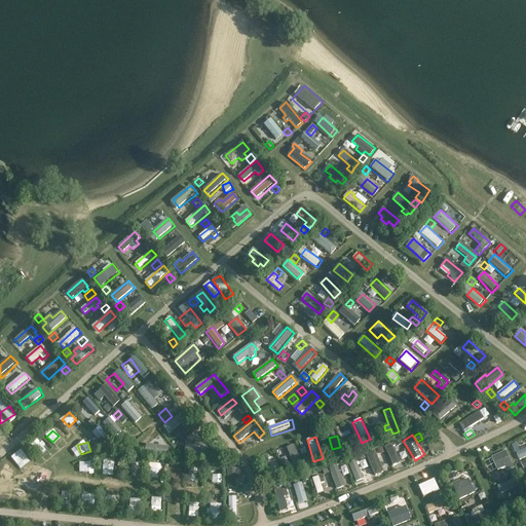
[(516,444),(511,446),(515,453),(519,451),(516,444)]
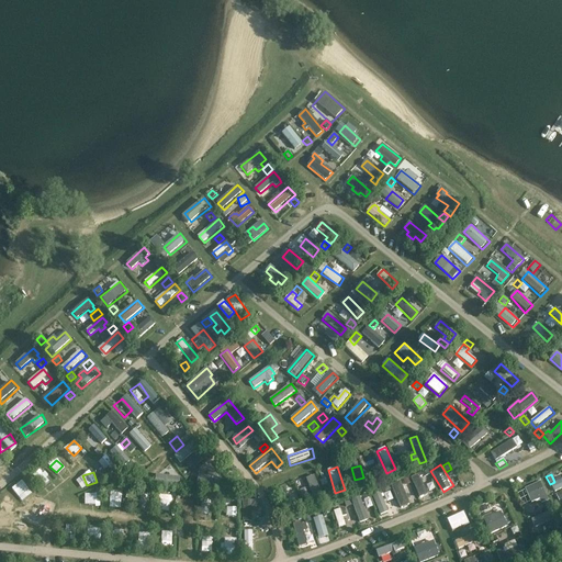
[(306,478),(313,498),(323,495),(317,475),(306,478)]
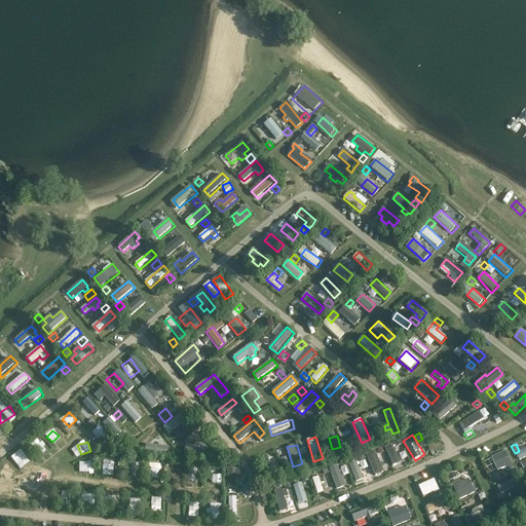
[(391,447),(385,450),(392,464),(399,462),(396,455),(400,454),(397,449),(393,450),(391,447)]
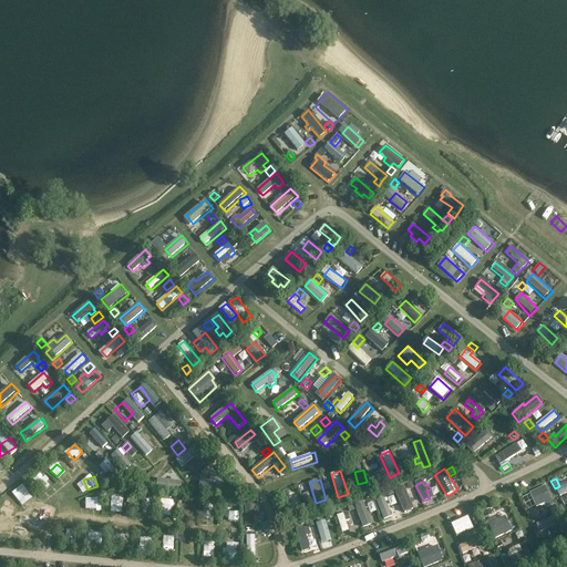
[(27,484),(19,491),(26,498),(33,492),(27,484)]
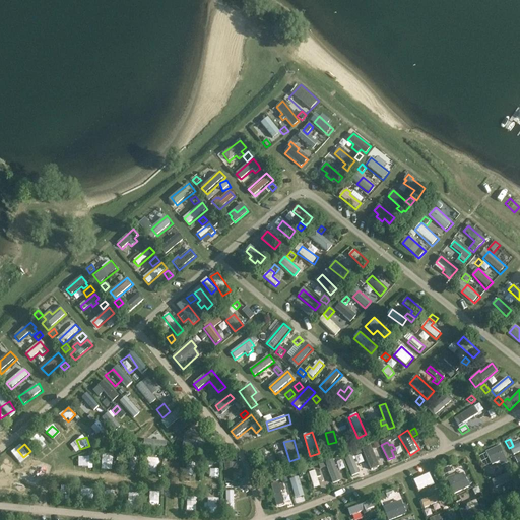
[(519,444),(510,449),(513,456),(519,452),(519,444)]
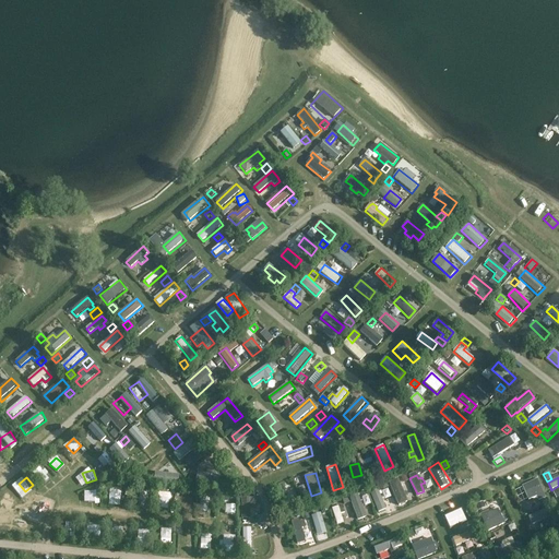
[(388,485),(399,507),(411,500),(400,478),(388,485)]
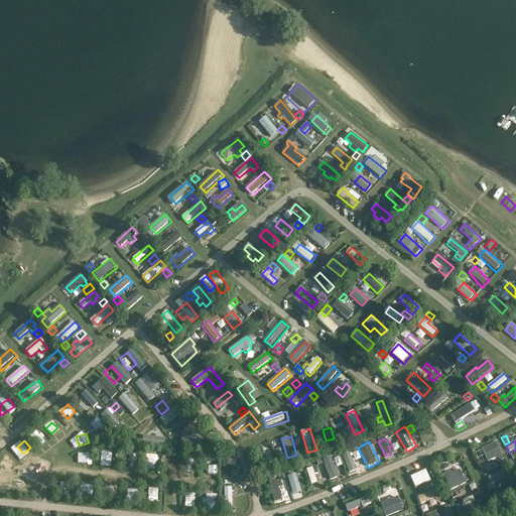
[(495,443),(481,449),(487,463),(494,459),(496,463),(503,460),(495,443)]
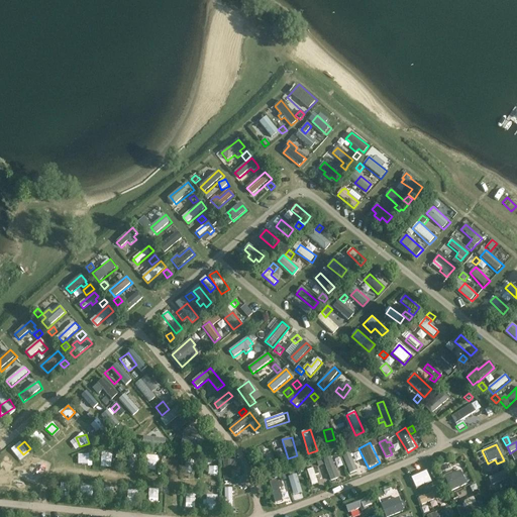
[(261,448),(253,451),(263,474),(274,470),(270,461),(267,462),(261,448)]
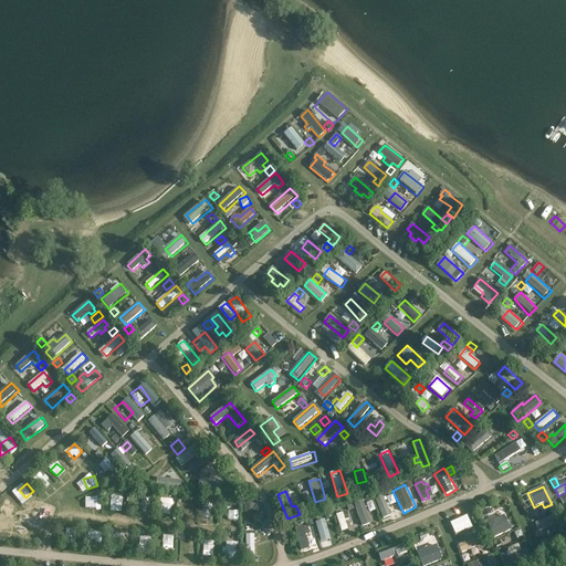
[(97,493),(91,496),(95,509),(103,505),(97,493)]
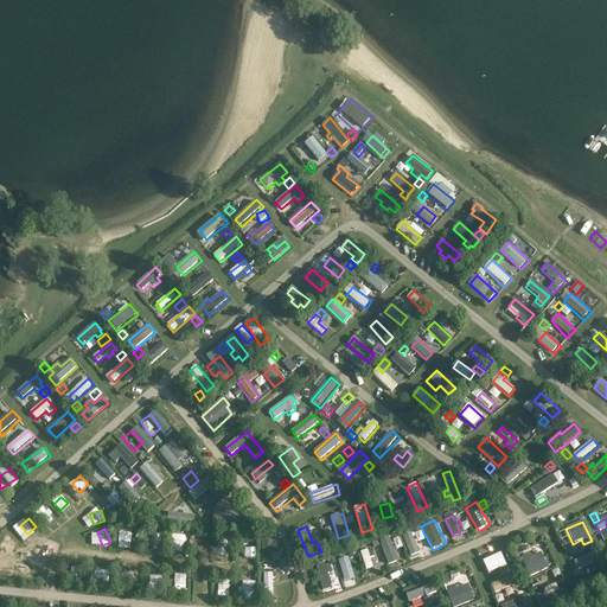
[(119,542),(132,543),(132,531),(120,530),(119,542)]
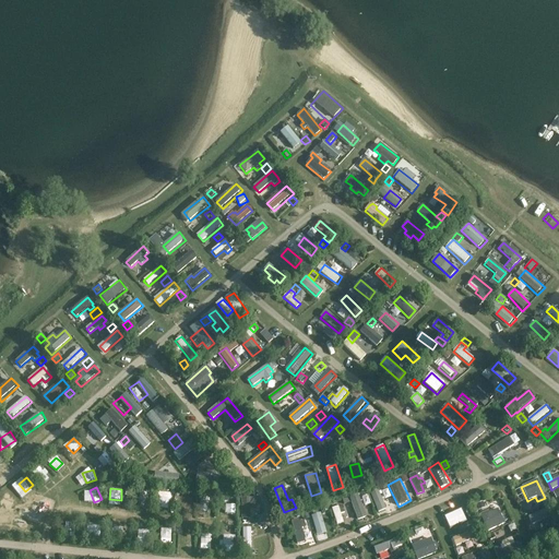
[(139,504),(146,506),(149,492),(141,491),(139,504)]
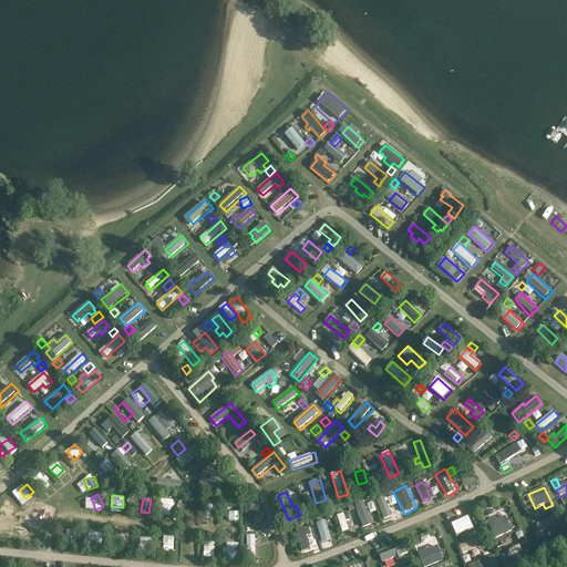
[(173,516),(173,498),(162,498),(161,515),(173,516)]
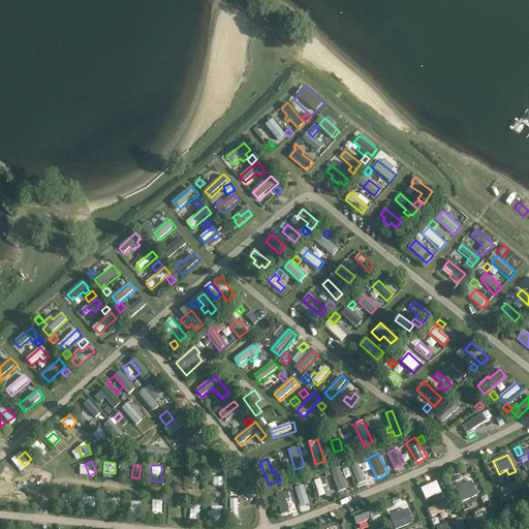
[(351,470),(359,486),(368,481),(361,466),(351,470)]
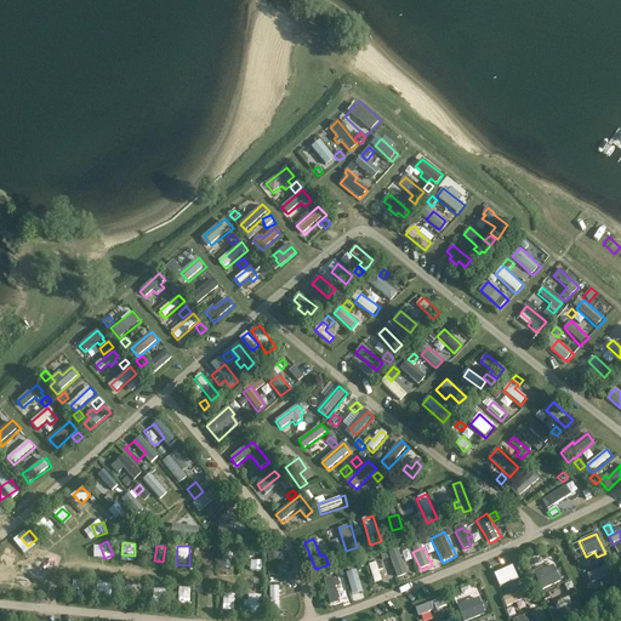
[(211,565),(211,548),(200,548),(200,565),(211,565)]
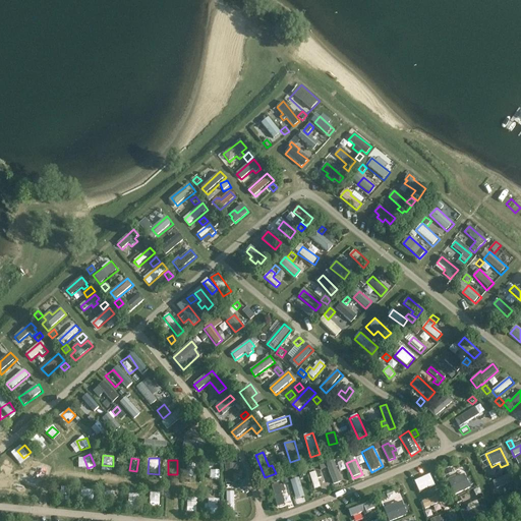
[(346,469),(340,472),(335,461),(326,465),(334,485),(350,478),(346,469)]
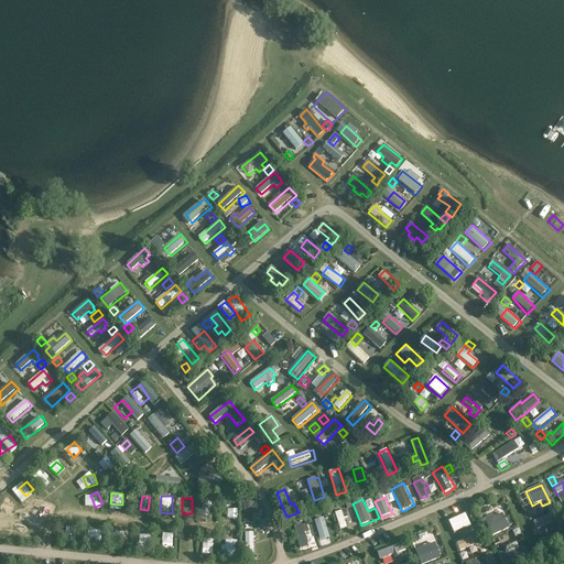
[(260,503),(243,503),(243,524),(252,524),(252,512),(260,512),(260,503)]
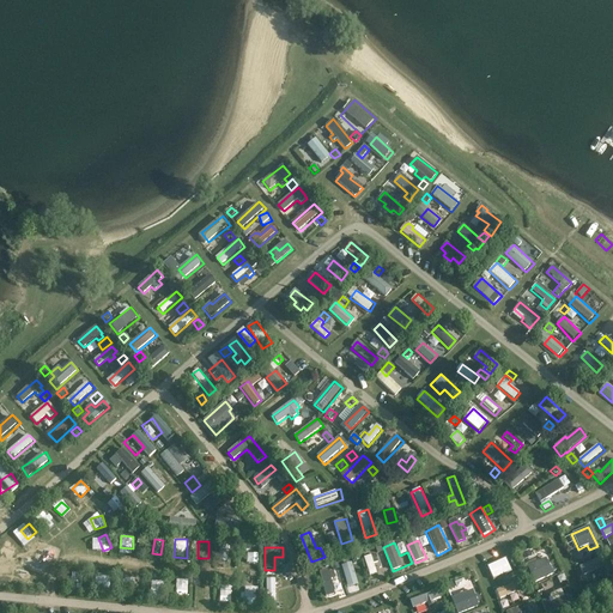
[(529,551),(522,553),(525,560),(532,557),(529,551)]
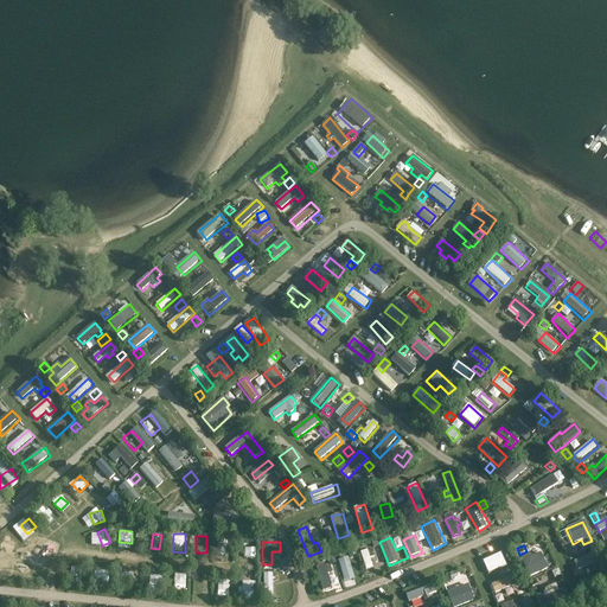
[(368,551),(360,554),(366,570),(374,568),(370,558),(375,557),(372,550),(368,551)]
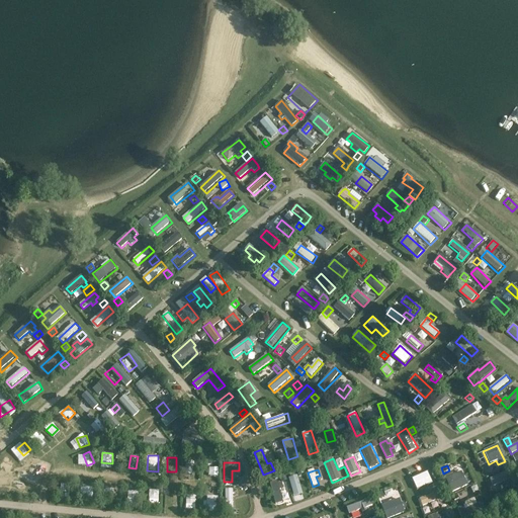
[(492,478),(495,486),(513,479),(509,470),(492,478)]
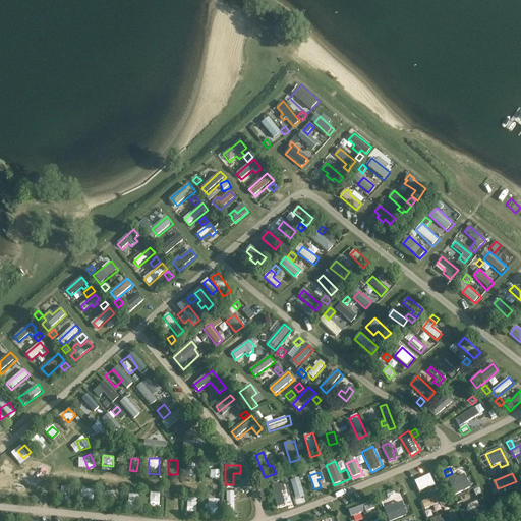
[(463,475),(448,482),(454,496),(469,489),(463,475)]
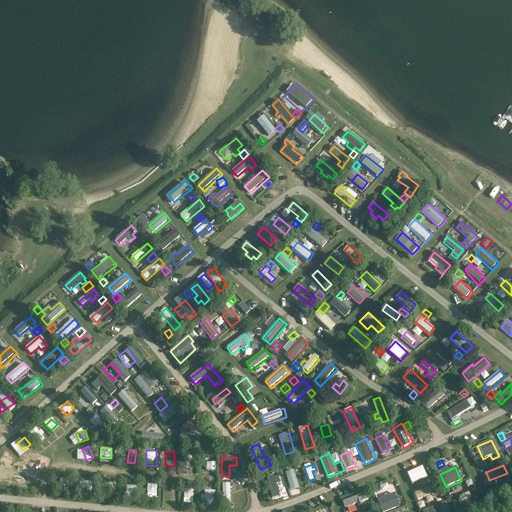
[(421,468),(406,474),(410,485),(426,478),(421,468)]
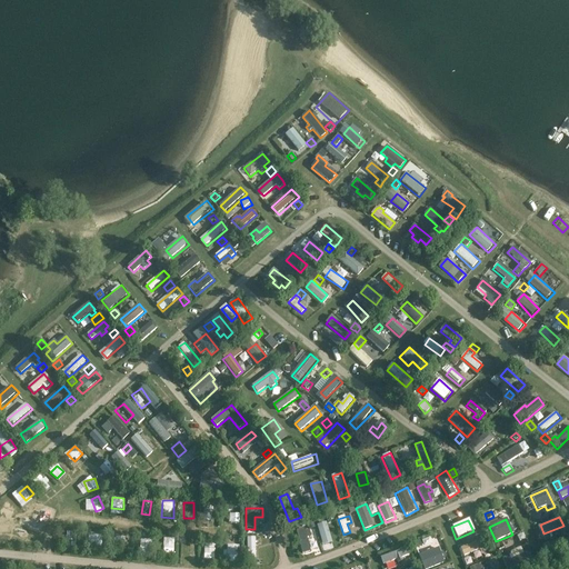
[(327,523),(317,526),(322,543),(331,540),(327,523)]
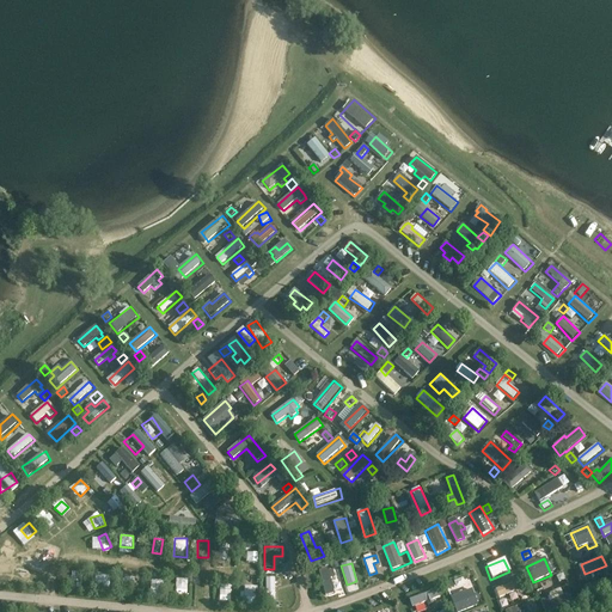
[(328,569),(318,571),(325,597),(335,594),(330,580),(335,579),(332,571),(328,573),(328,569)]
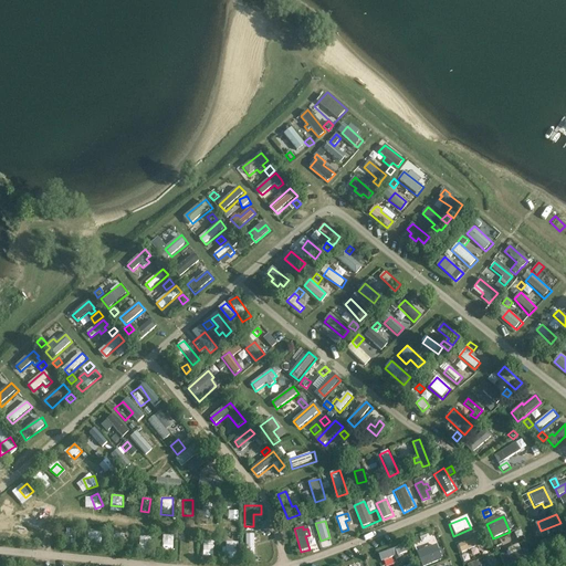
[(461,554),(486,544),(484,536),(459,545),(461,554)]
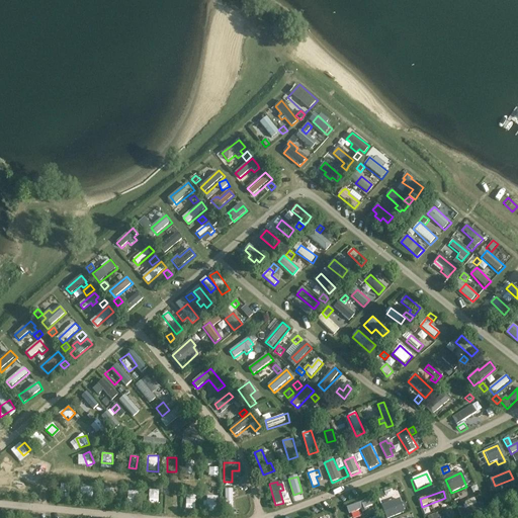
[(189,494),(189,502),(200,502),(200,495),(189,494)]
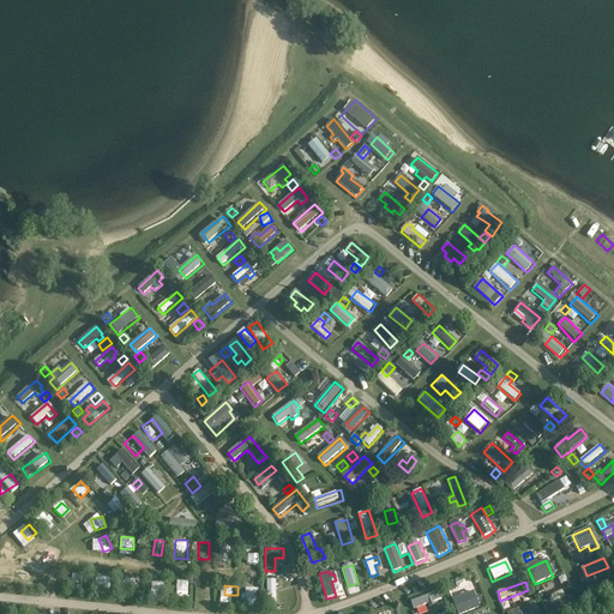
[(438,593),(410,602),(413,612),(441,602),(438,593)]
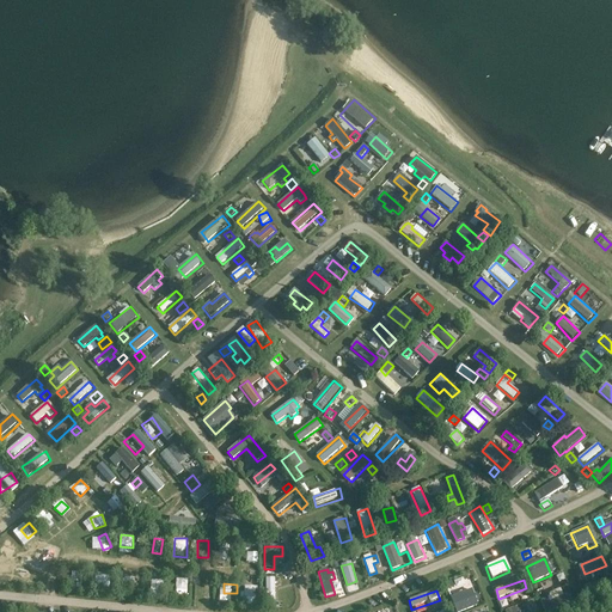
[(472,591),(451,599),(456,611),(464,611),(478,607),(472,591)]
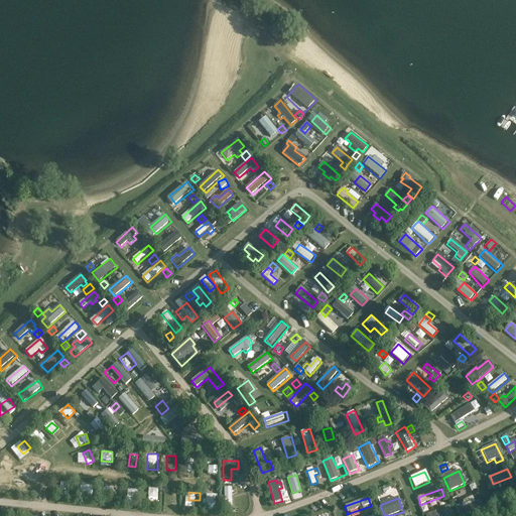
[(462,504),(457,507),(460,515),(463,515),(481,508),(478,501),(463,508),(462,504)]
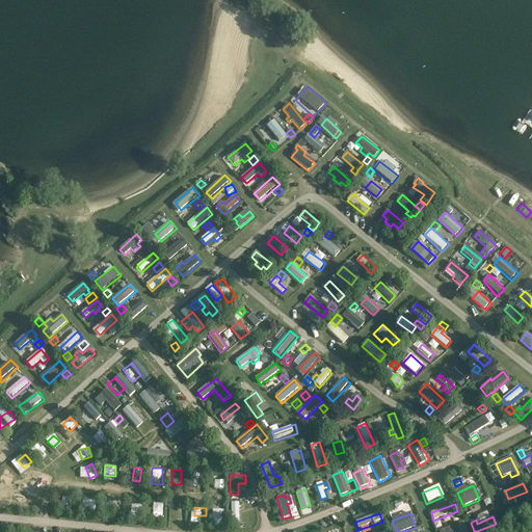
[(460,523),(436,530),(436,531),(456,531),(462,530),(460,523)]
